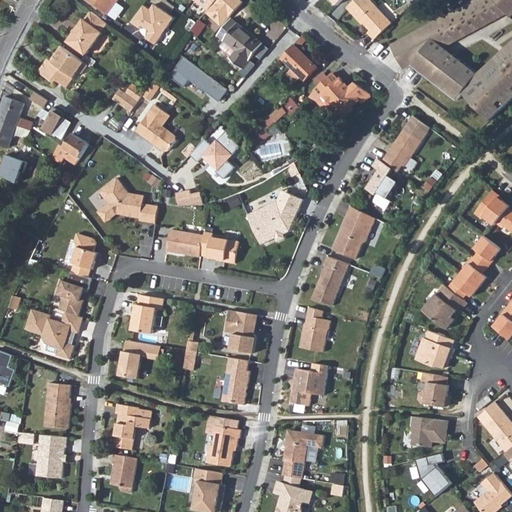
[(89,0),(106,12),(115,0),(89,0)]
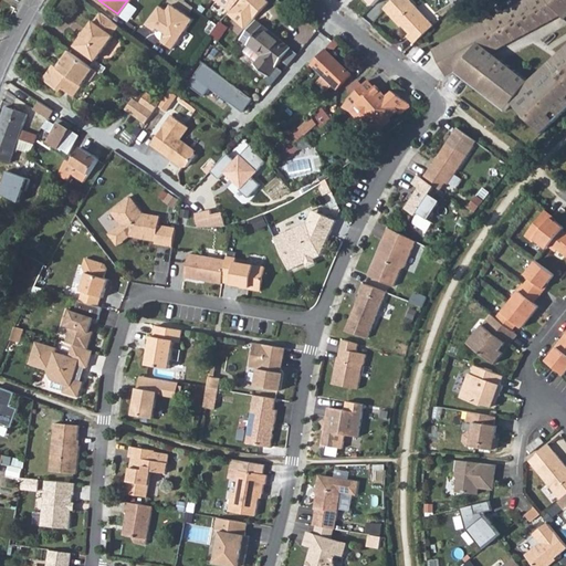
[(217,0),(231,11),(241,0),(217,0)]
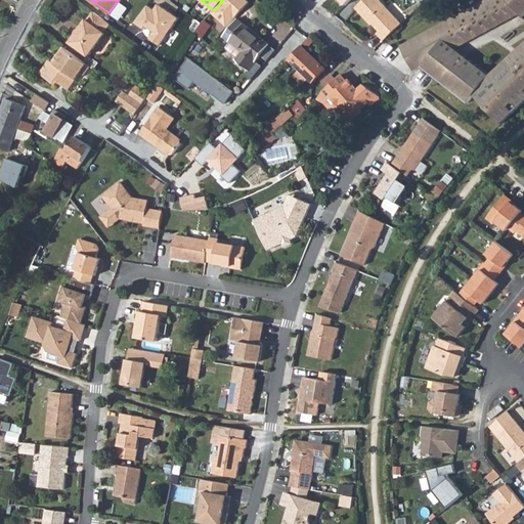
[(223,0),(214,10),(212,12),(227,26),(251,1),(250,0),(223,0)]
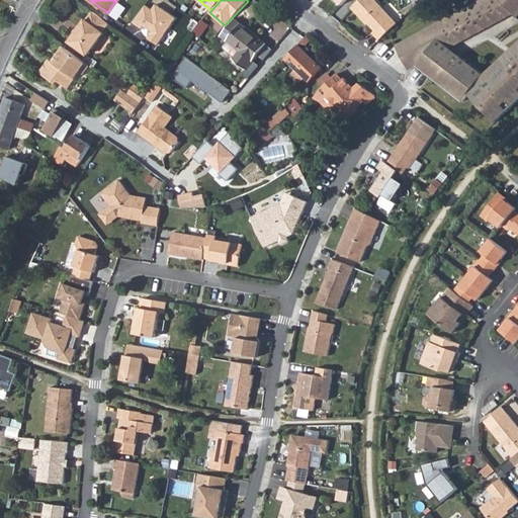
[(372,0),(356,0),(348,7),(360,21),(362,20),(365,23),(372,30),(369,33),(377,41),(389,31),(396,25),(372,0)]
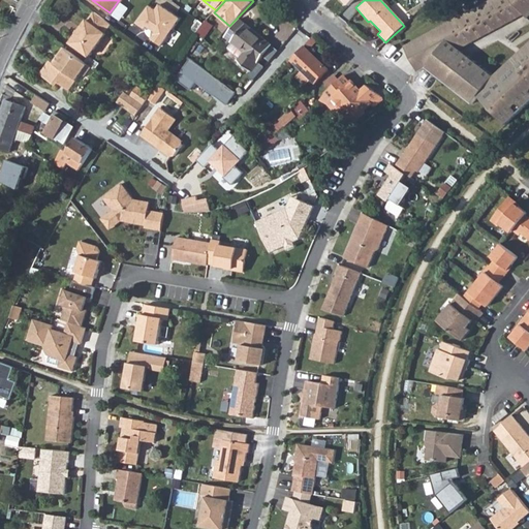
[(528,0),(488,0),(429,33),(434,43),(453,33),(461,48),(523,14),(526,18),(528,13),(528,0)]
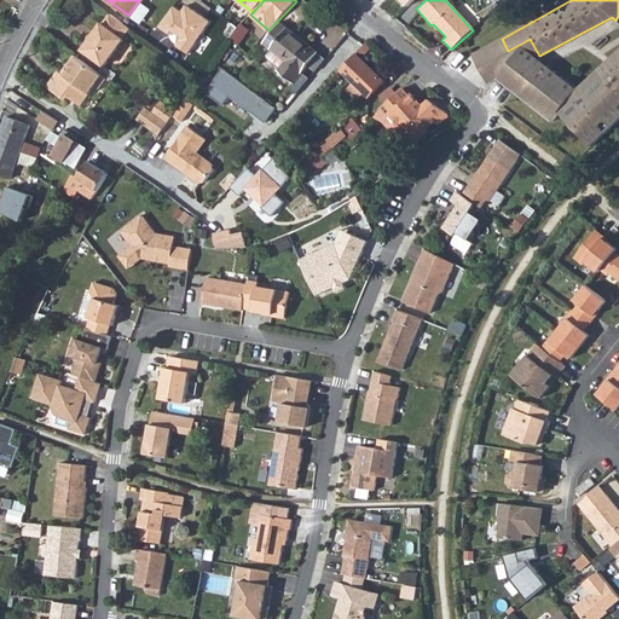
[(215,19),(191,4),(187,10),(180,4),(167,24),(187,36),(181,46),(192,55),(215,19)]
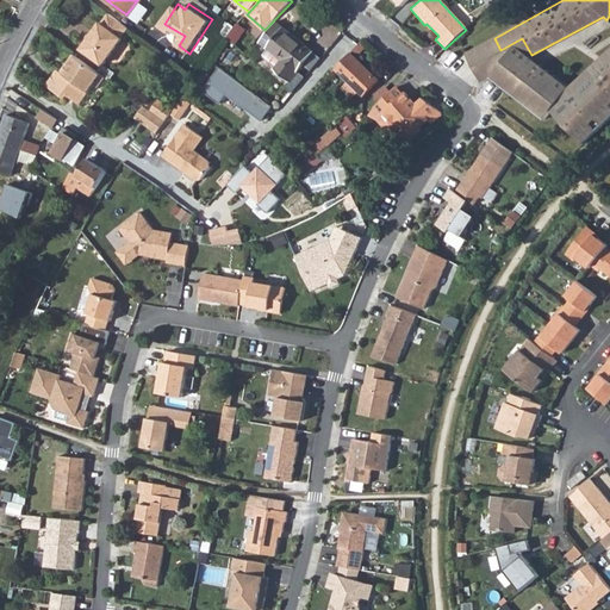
[(225,7),(219,4),(215,10),(221,13),(225,7)]
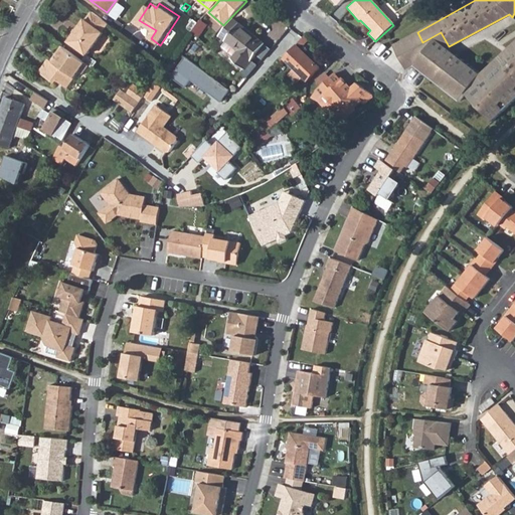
[(67,40),(86,54),(102,32),(102,31),(108,23),(102,19),(92,11),(86,19),(84,18),(78,26),(77,28),(79,29),(77,32),(75,30),(74,32),(67,40)]
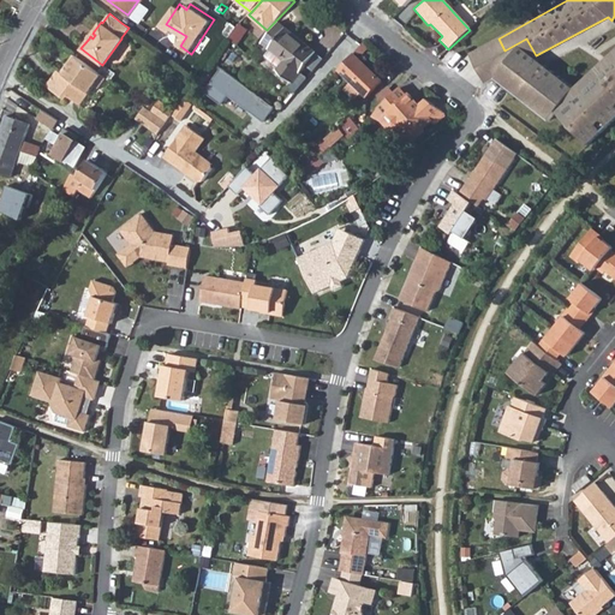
[(286,60),(278,70),(293,82),(318,53),(280,22),(263,41),(286,60)]
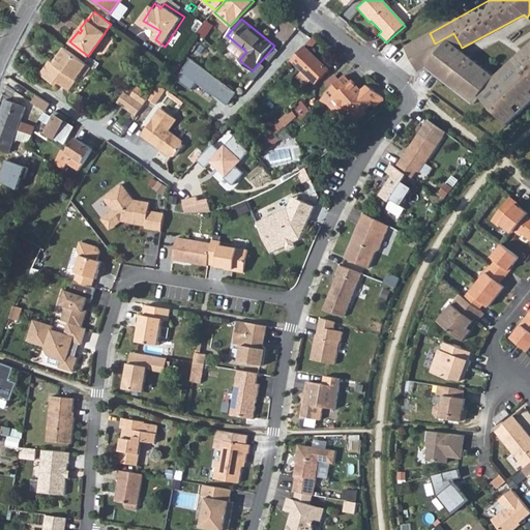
[(74,31),(77,33),(78,31),(80,33),(82,30),(80,29),(81,27),(79,25),(74,31)]
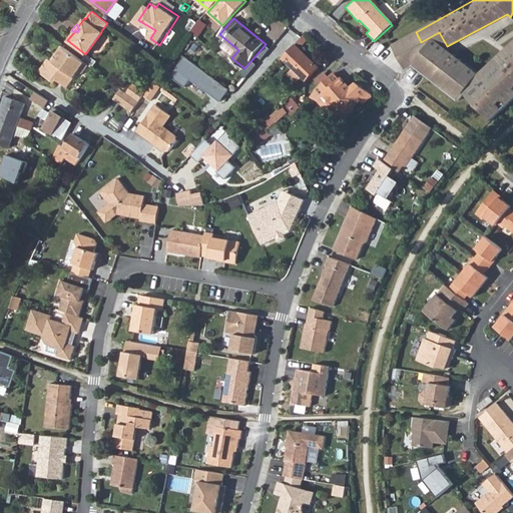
[(194,27),(191,31),(199,36),(201,32),(194,27)]
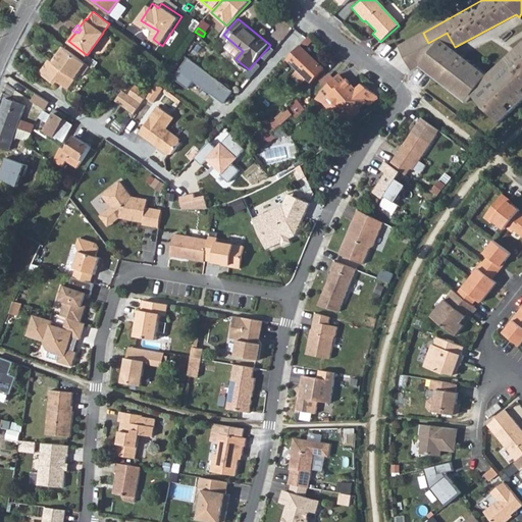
[(428,43),(423,33),(398,46),(411,71),(419,67),(440,40),(452,49),(455,47),(447,33),(428,43)]
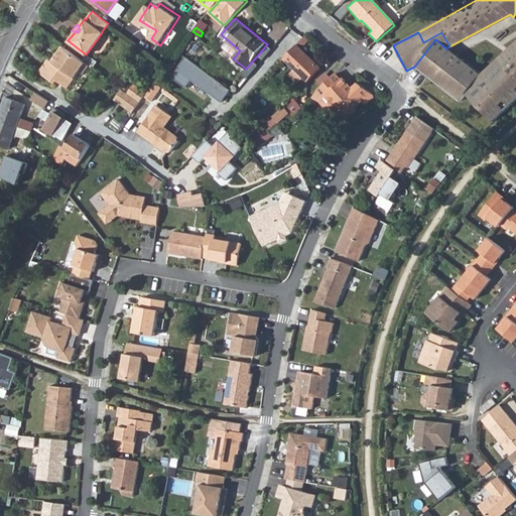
[(446,48),(435,39),(414,67),(460,101),(467,94),(494,122),(515,101),(515,40),(481,75),(446,48)]
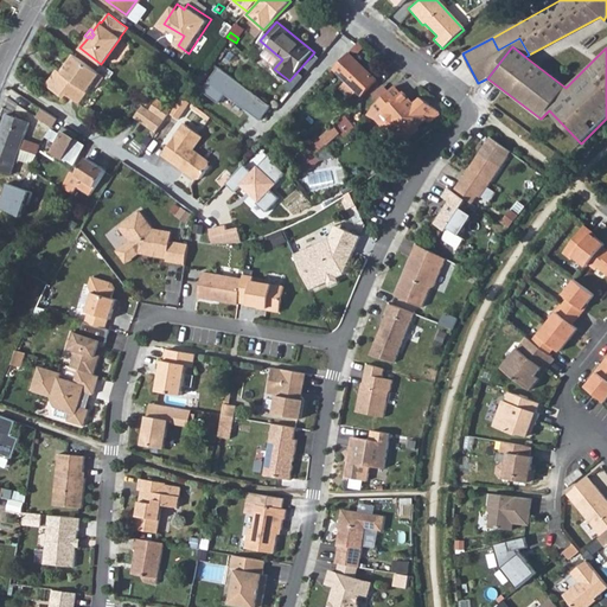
[(378,80),(350,52),(334,69),(347,81),(358,91),(363,96),(378,80)]
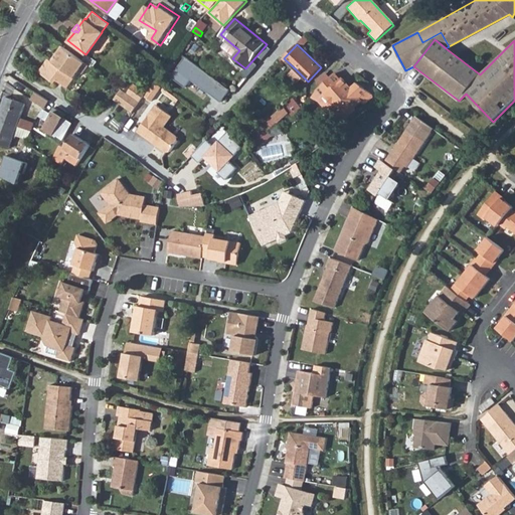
[(82,73),(89,65),(81,59),(61,45),(55,53),(57,54),(51,61),(50,60),(47,58),(38,70),(54,82),(57,79),(67,87),(78,71),(82,73)]
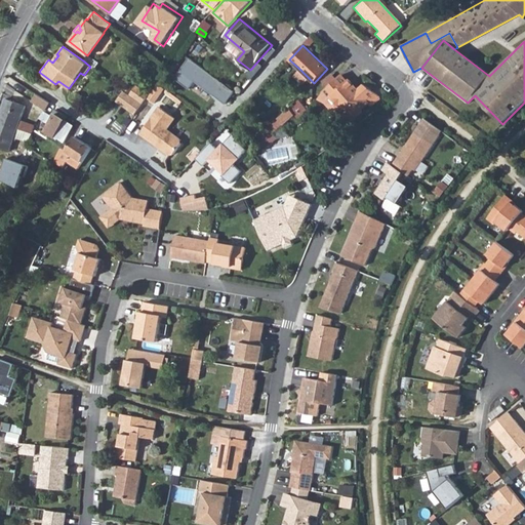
[(191,57),(175,78),(190,88),(196,80),(214,93),(213,94),(227,105),(236,92),(191,57)]
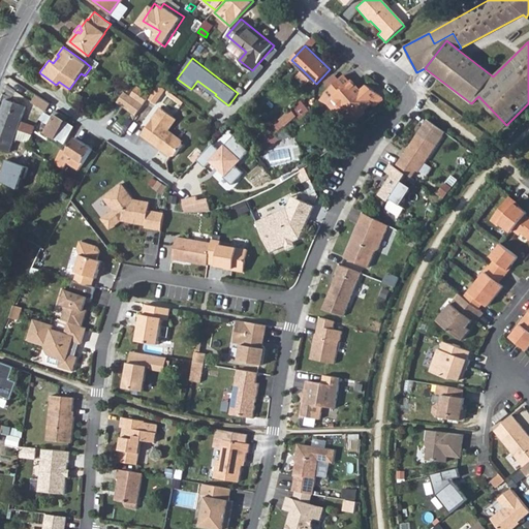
[(307,85),(312,80),(303,70),(298,75),(307,85)]
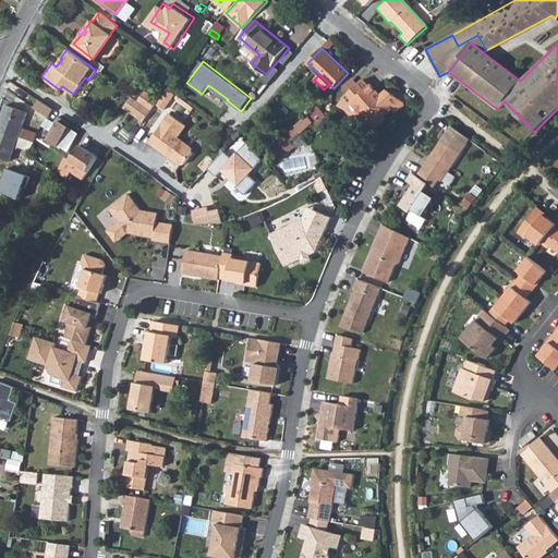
[(371,85),(364,79),(344,97),(351,105),(353,102),(365,114),(363,117),(371,124),(372,125),(375,126),(377,125),(379,124),(387,117),(385,114),(393,106),(381,94),(380,94),(379,95),(378,95),(376,92),(378,91),(372,84),(371,85)]
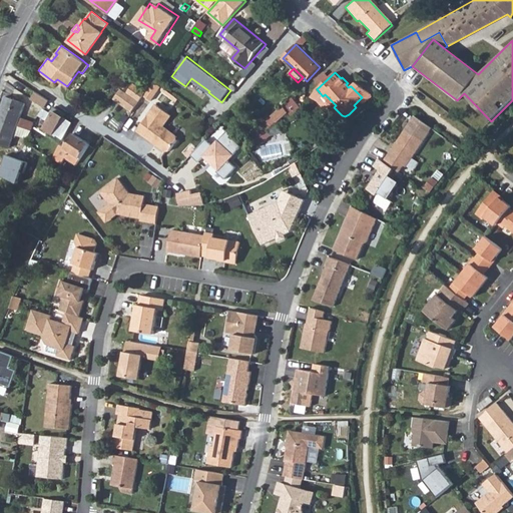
[(132,83),(125,92),(130,96),(137,101),(144,92),(132,83)]
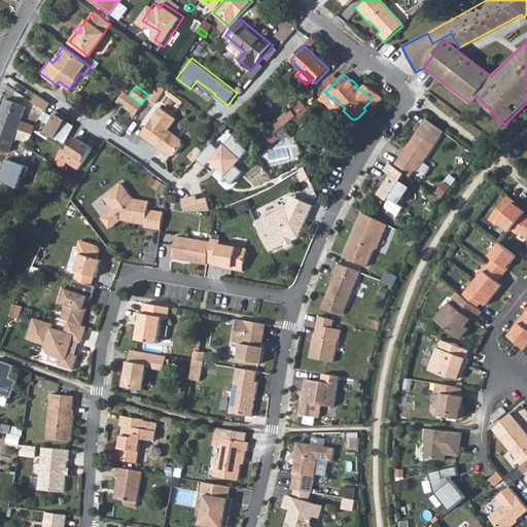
[(159,91),(154,89),(146,99),(153,104),(161,93),(159,91)]
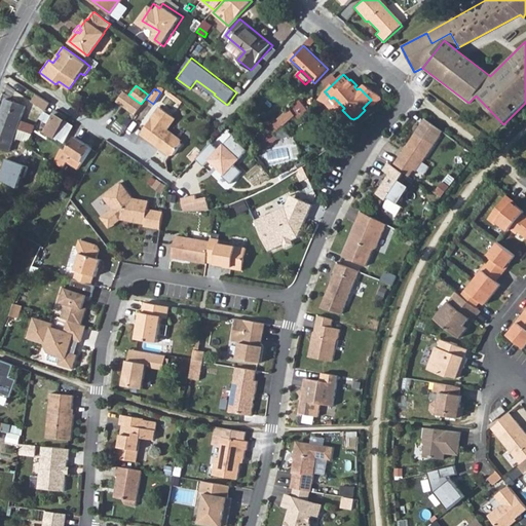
[(125,109),(134,99),(128,95),(122,90),(121,89),(114,100),(125,109)]
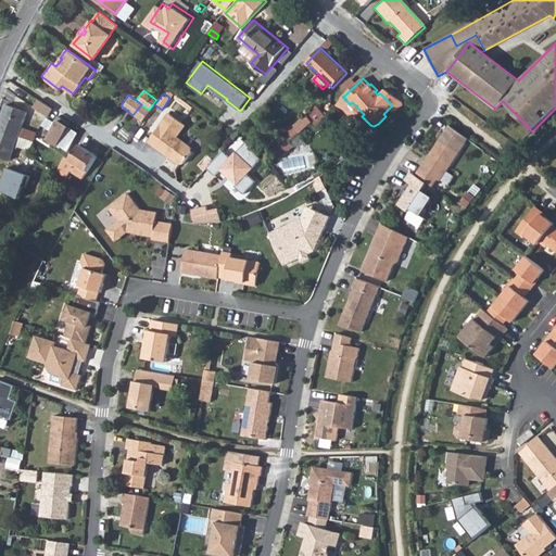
[(48,117),(53,110),(39,100),(34,108),(48,117)]
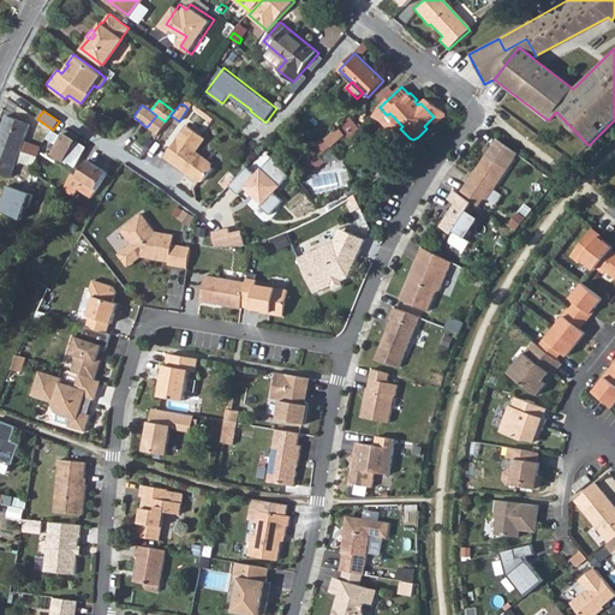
[(7,115),(0,137),(0,143),(37,156),(41,148),(24,142),(30,124),(7,115)]
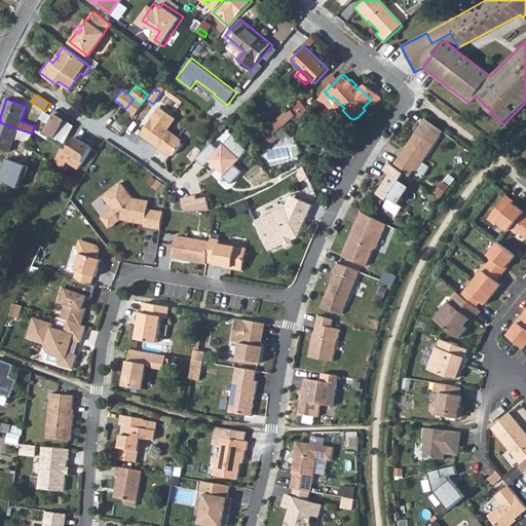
[(134,99),(125,109),(134,114),(141,104),(134,99)]
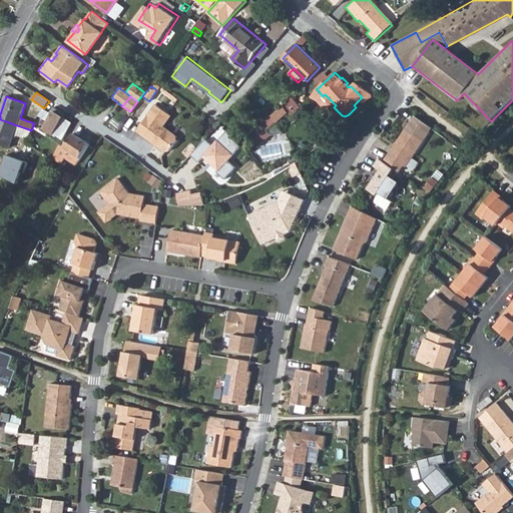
[(273,115),(278,122),(290,113),(293,116),(298,112),(297,110),(301,107),(294,97),(273,115)]
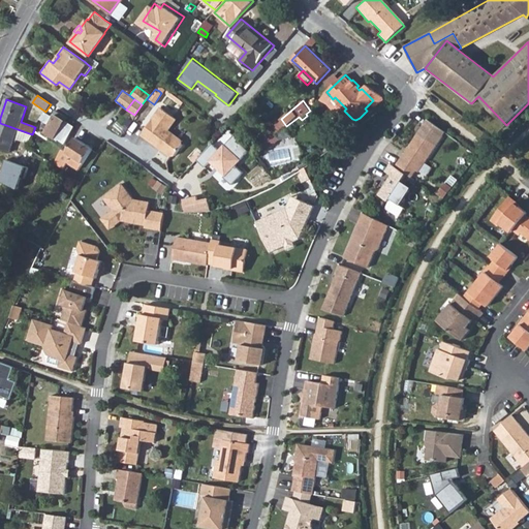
[(175,119),(159,107),(139,134),(147,141),(149,138),(156,144),(154,146),(168,157),(173,156),(180,146),(172,139),(174,136),(166,130),(175,119)]
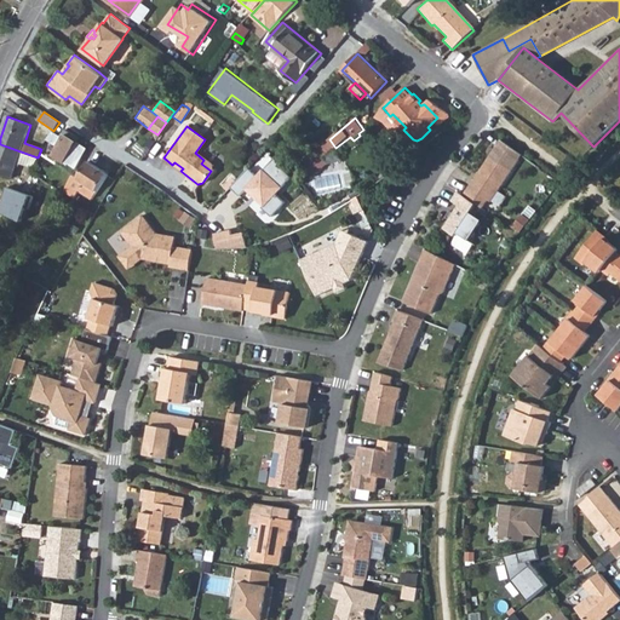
[(56,133),(50,142),(58,147),(52,155),(67,165),(68,164),(75,168),(87,149),(76,142),(79,138),(65,130),(61,137),(56,133)]
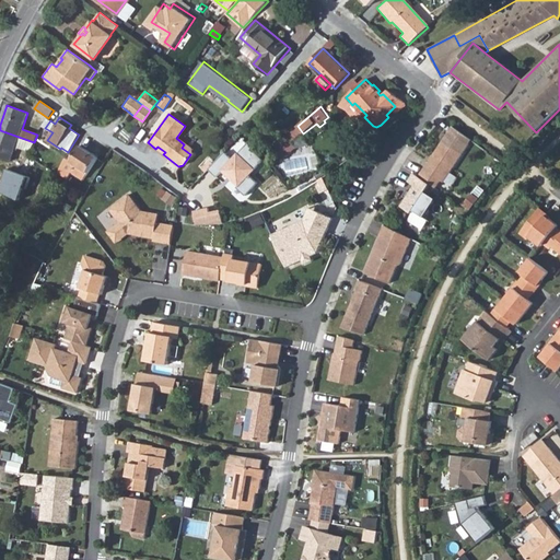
[(276,147),(281,152),(290,143),(300,133),(295,128),(276,147)]
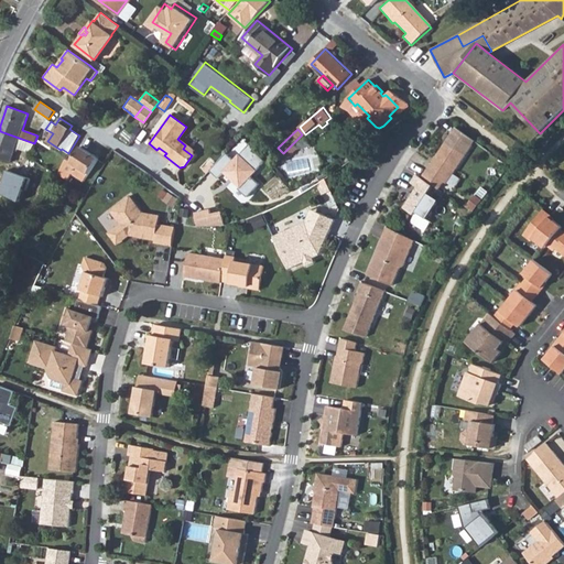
[(15,150),(29,154),(30,154),(36,145),(34,143),(0,131),(0,158),(11,162),(15,150)]
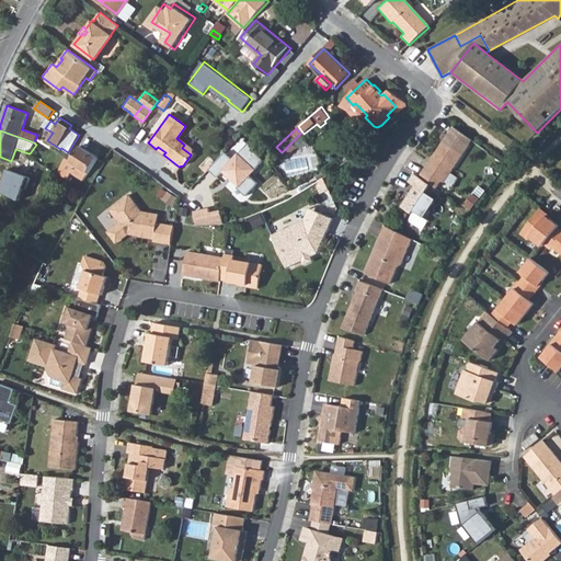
[(425,169),(420,176),(432,185),(436,189),(442,181),(444,183),(469,145),(450,132),(433,158),(434,159),(432,163),(430,161),(425,169)]
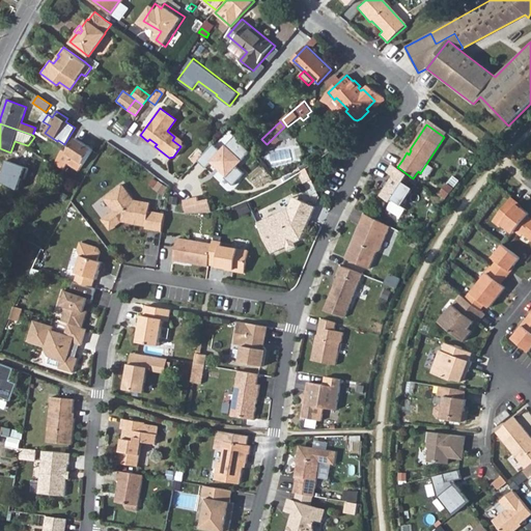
[(214,144),(200,160),(207,167),(213,162),(227,175),(226,176),(234,184),(245,172),(238,166),(245,159),(244,159),(250,150),(236,136),(221,149),(214,144)]
